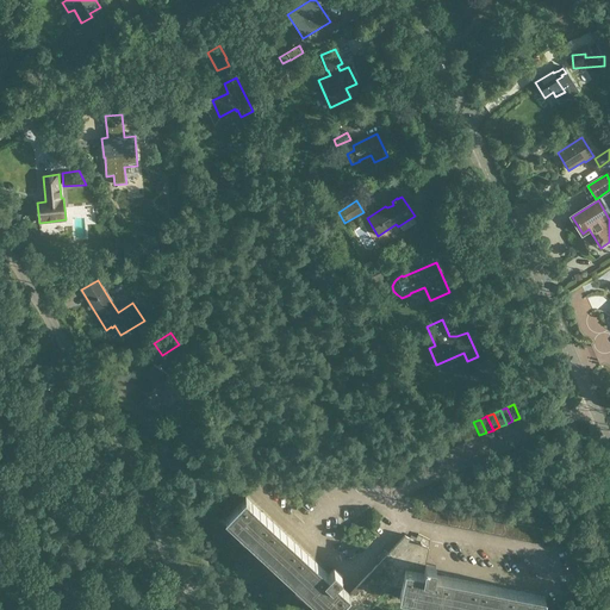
[(473,439),(479,435),(473,422),(467,424),(473,439)]
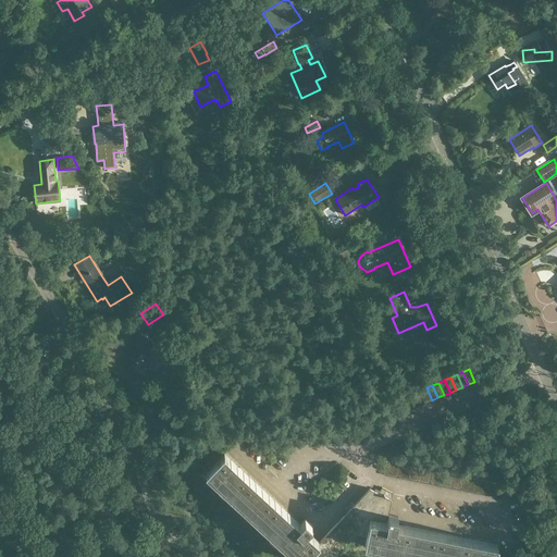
[(425,403),(432,400),(426,387),(420,391),(425,403)]
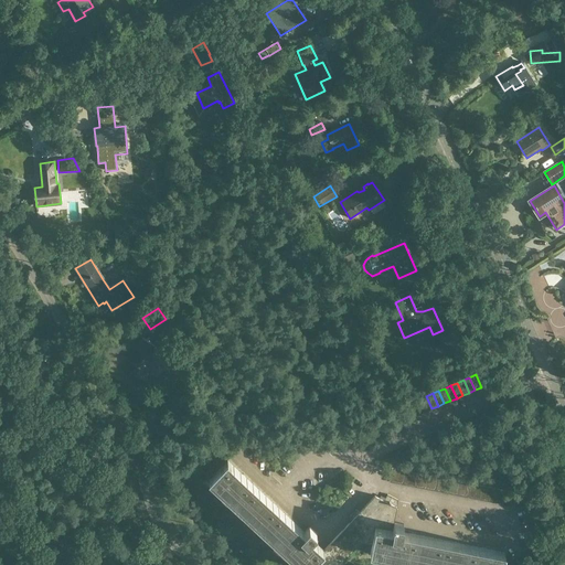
[(426,412),(432,408),(426,396),(420,398),(426,412)]
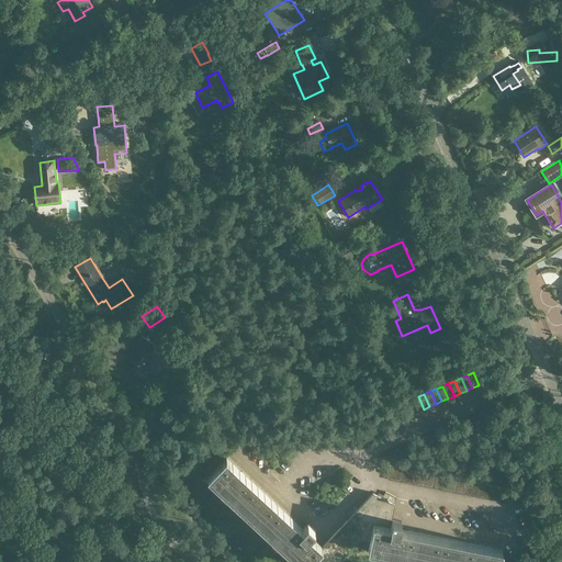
[(424,409),(418,396),(412,400),(417,412),(424,409)]
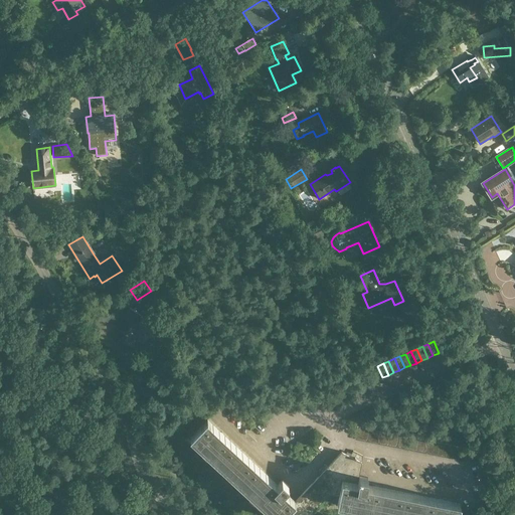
[(348,375),(359,370),(356,364),(345,369),(348,375)]
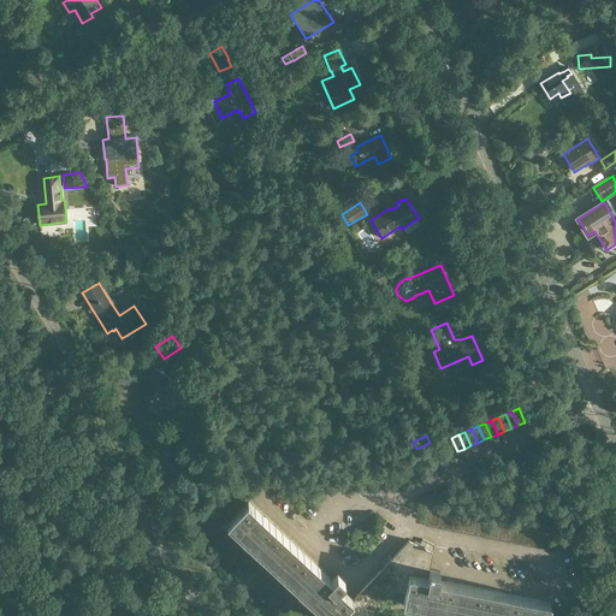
[(451,455),(457,451),(451,438),(445,440),(451,455)]
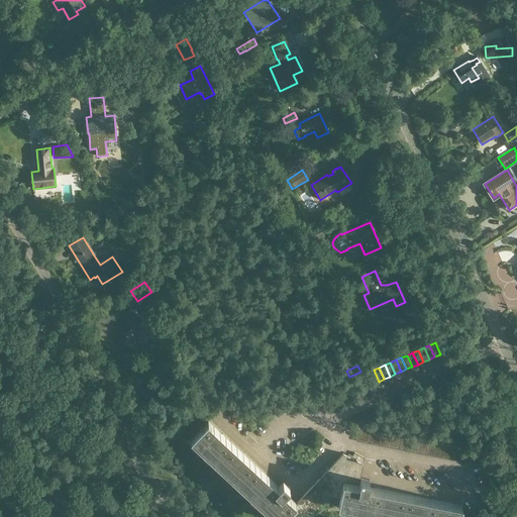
[(373,384),(379,382),(374,370),(368,373),(373,384)]
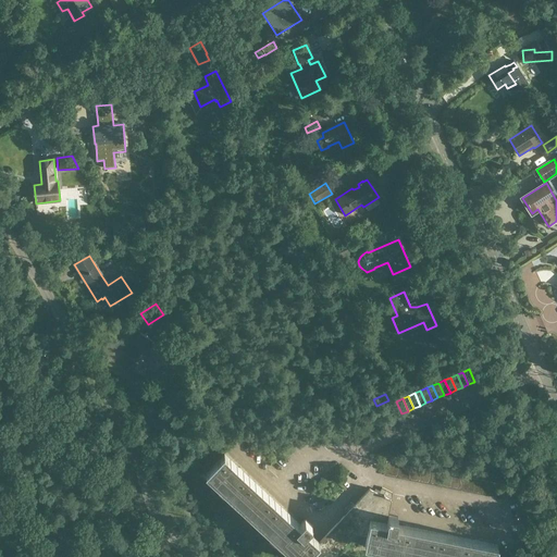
[(396,417),(401,413),(396,401),(391,404),(396,417)]
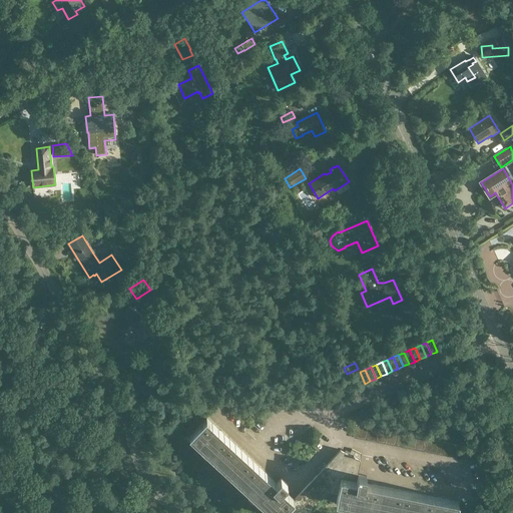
[(277,483),(206,418),(189,436),(272,512),(308,512),(328,492),(338,494),(336,502),(391,512),(455,512),(458,501),(365,483),(367,476),(357,474),(361,454),(352,449),(349,455),(340,450),(295,500),(283,489),(288,484),(281,478),(277,483)]
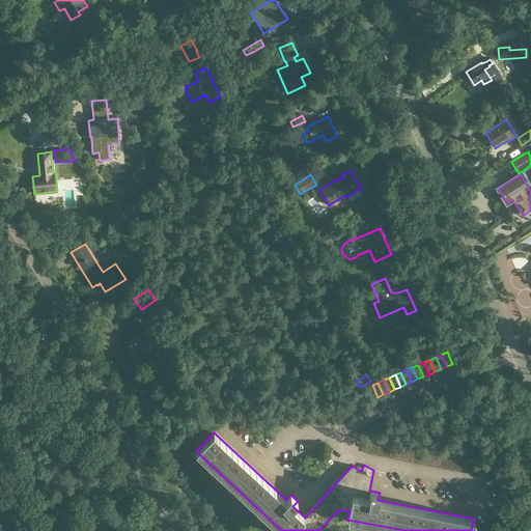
[(366,453),(372,454),(374,441),(368,440),(366,453)]
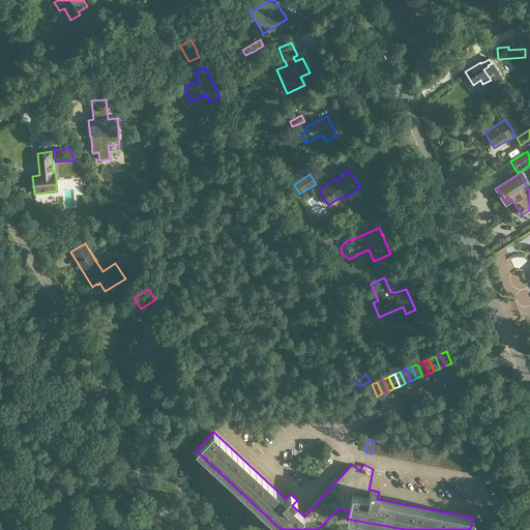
[(380,441),(374,440),(372,453),(378,454),(380,441)]
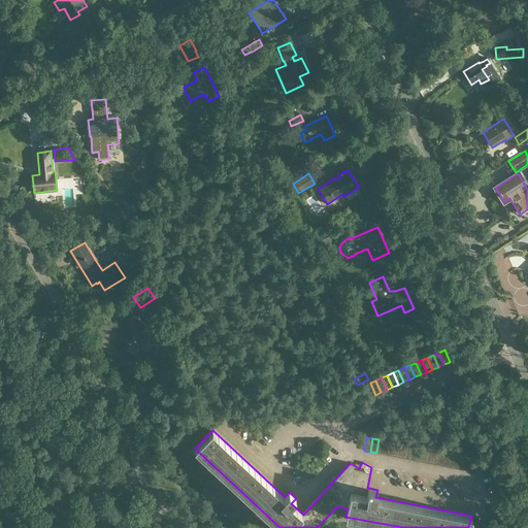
[(385,441),(378,439),(376,453),(383,455),(385,441)]
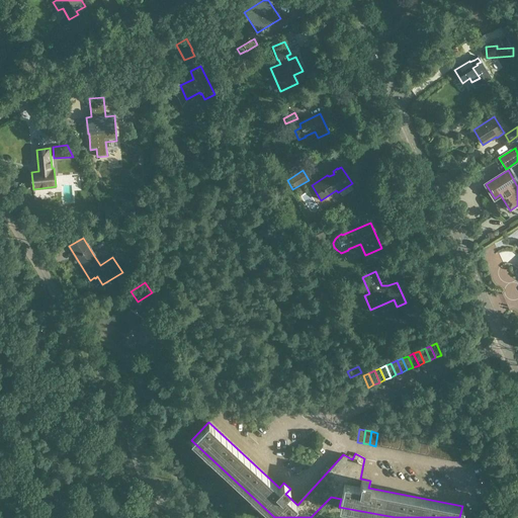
[(383,434),(377,433),(375,446),(381,447),(383,434)]
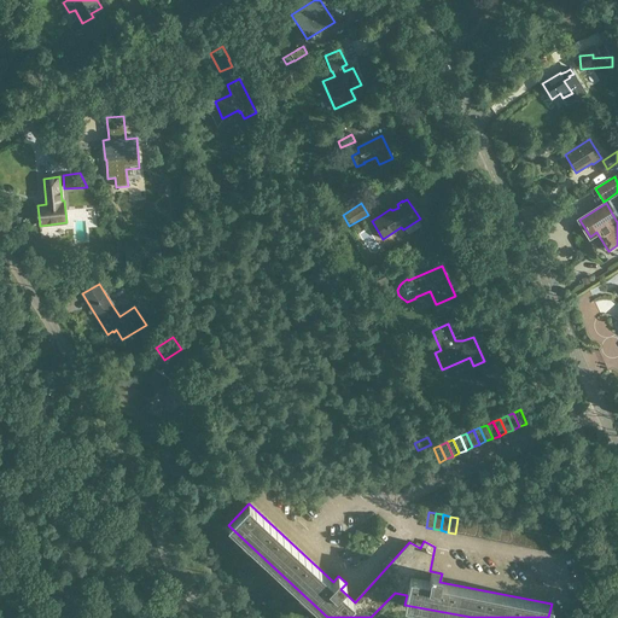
[(455,534),(461,535),(465,519),(458,518),(455,534)]
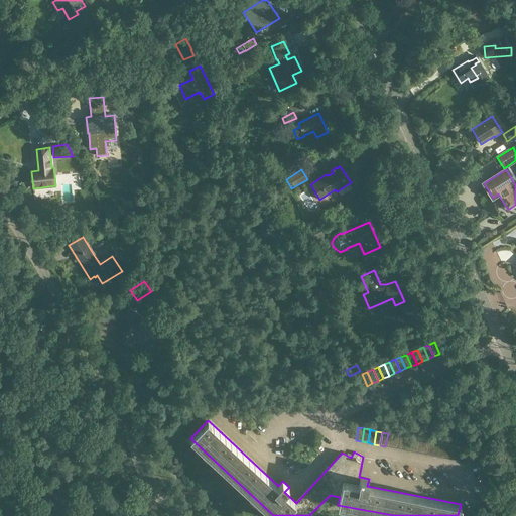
[(394,434),(388,433),(385,446),(391,447),(394,434)]
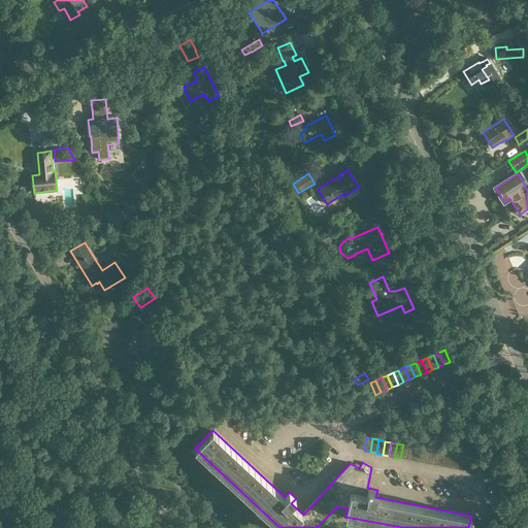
[(400,458),(406,459),(409,446),(403,444),(400,458)]
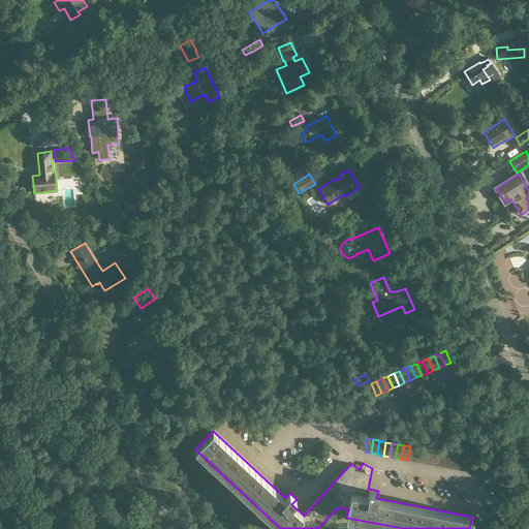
[(416,447),(410,446),(407,460),(413,461),(416,447)]
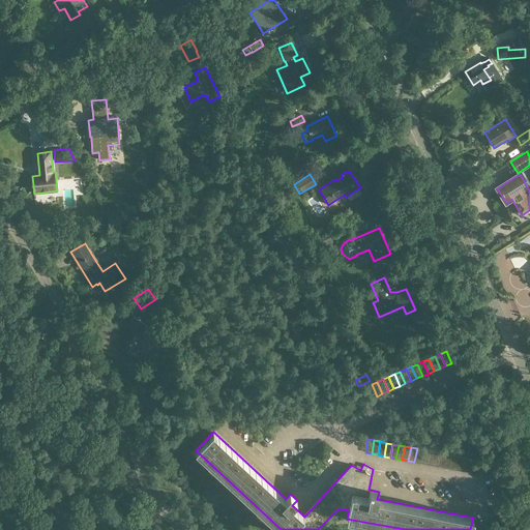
[(414,462),(420,464),(423,450),(417,448),(414,462)]
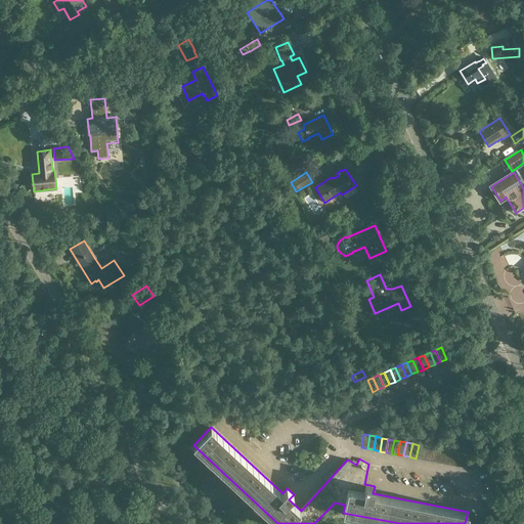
[(425,446),(419,445),(416,459),(422,460),(425,446)]
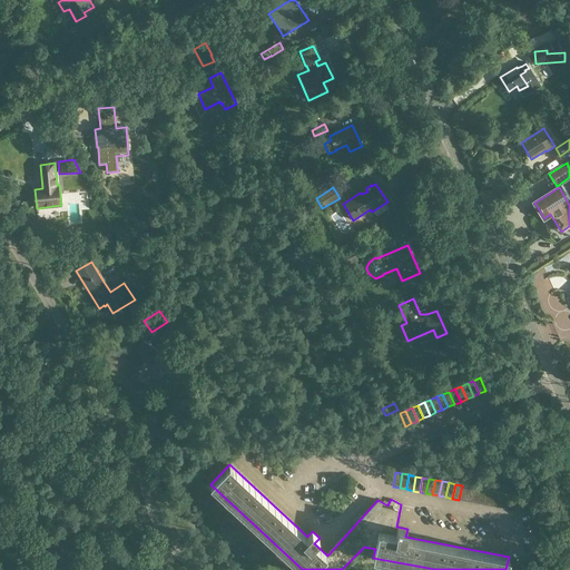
[(459,500),(465,501),(468,487),(462,485),(459,500)]
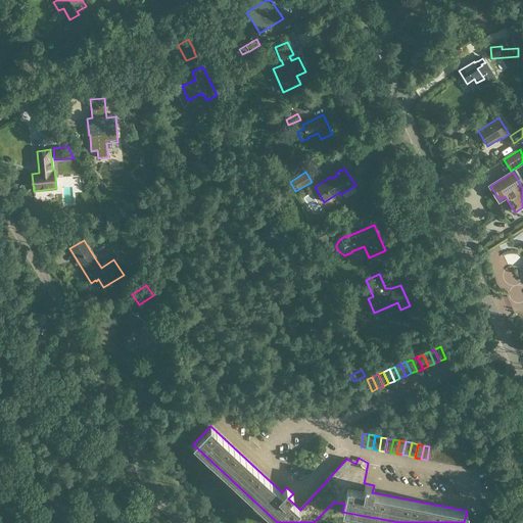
[(435,447),(429,446),(427,460),(433,461),(435,447)]
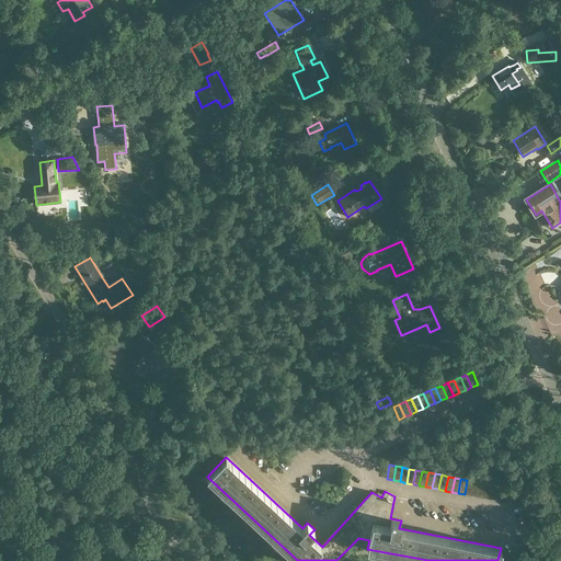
[(465,494),(471,495),(473,481),(467,480),(465,494)]
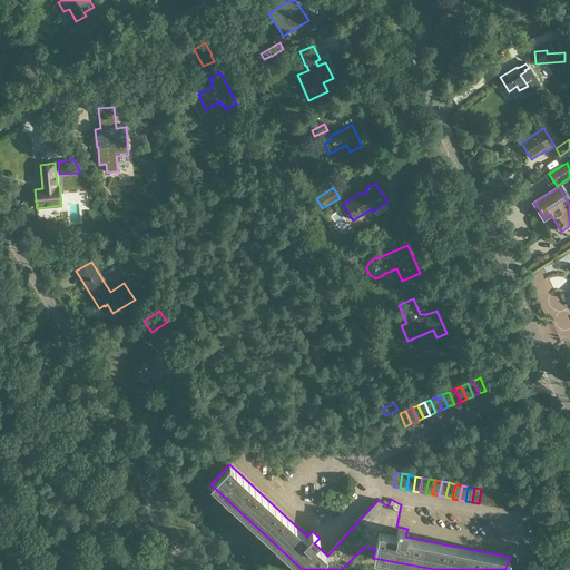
[(488,490),(481,489),(479,503),(485,504),(488,490)]
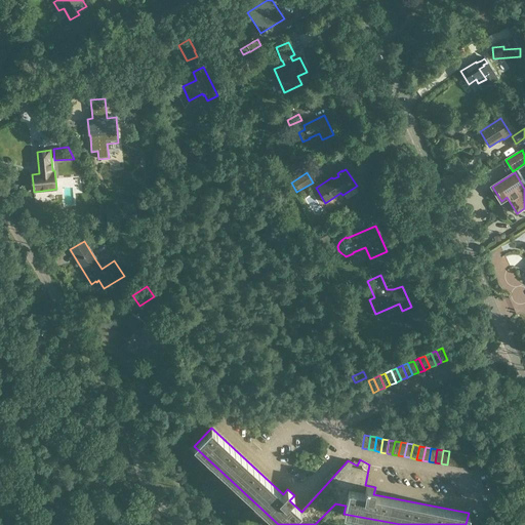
[(447,465),(452,467),(455,453),(449,451),(447,465)]
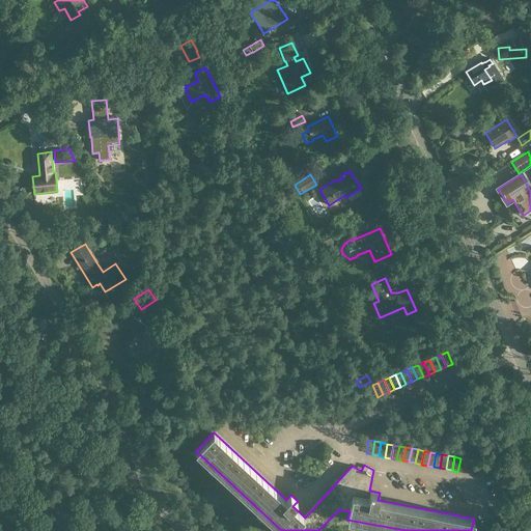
[(467,459),(460,458),(457,472),(464,473),(467,459)]
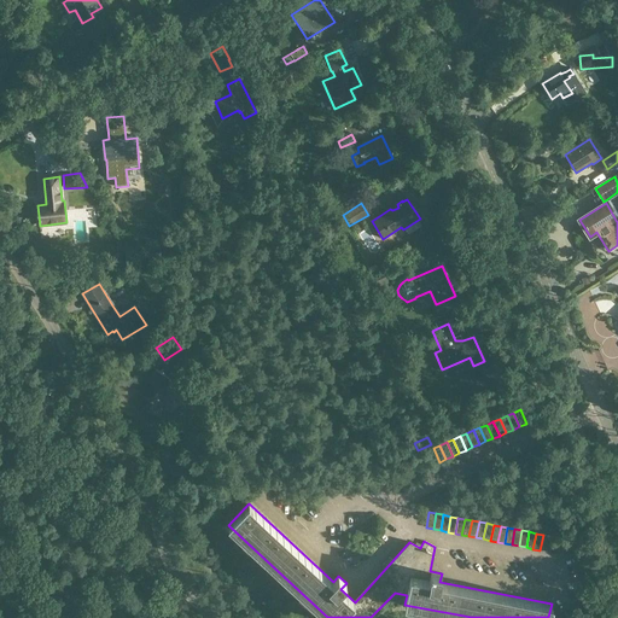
[(540,551),(547,552),(551,536),(543,535),(540,551)]
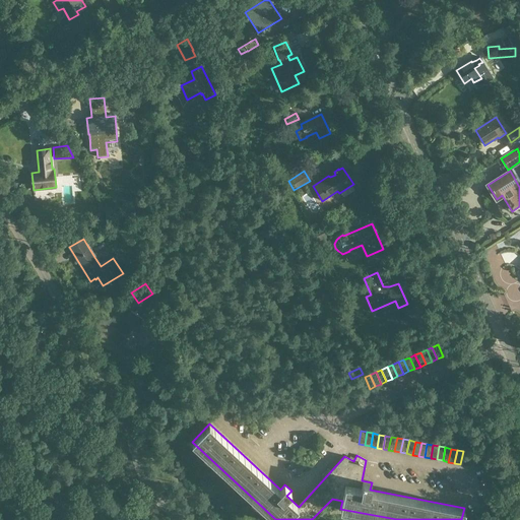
[(469,452),(463,451),(460,464),(466,465),(469,452)]
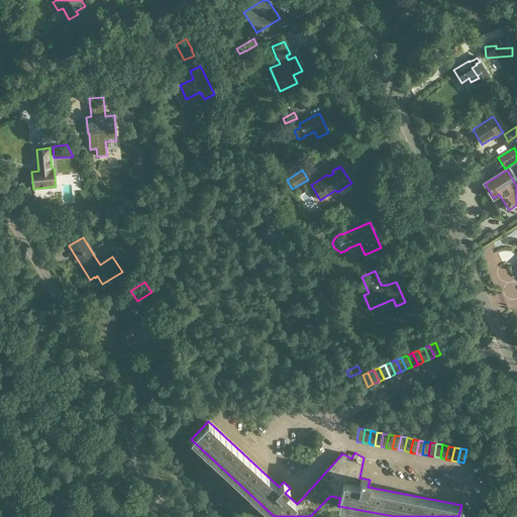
[(473,450),(467,449),(463,462),(470,463),(473,450)]
